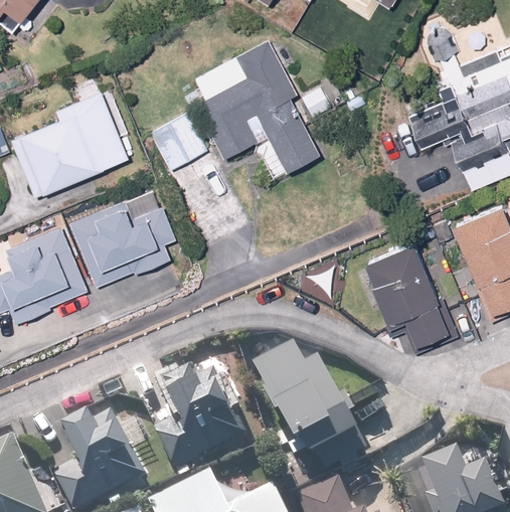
[(0,0),(0,23),(5,17),(18,27),(40,0),(0,0)]
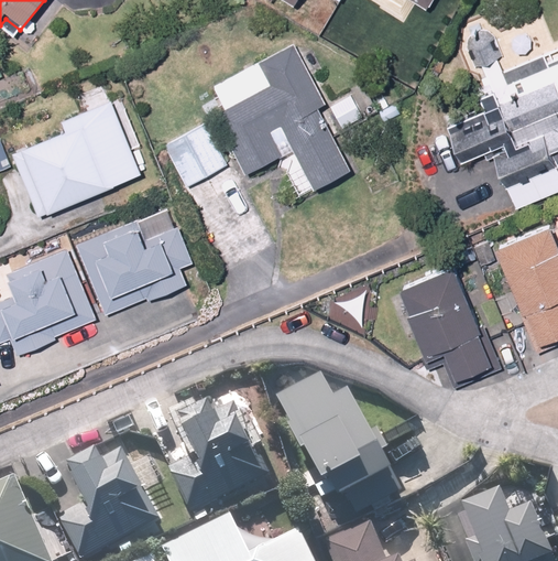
[(266,0),(288,13),(296,0),(339,0),(341,1),(342,0),(415,0),(429,9),(434,0),(266,0)]
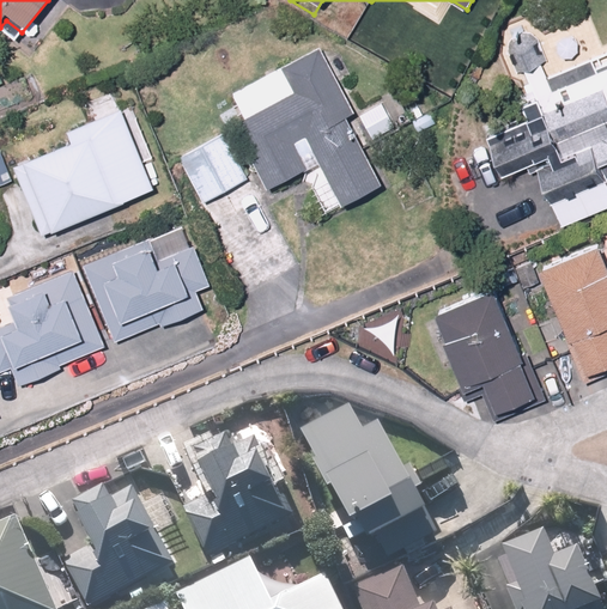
[(536,25),(511,41),(540,115),(484,136),(499,176),(530,164),(557,231),(606,211),(606,65),(600,67),(596,58),(556,74),(536,25)]
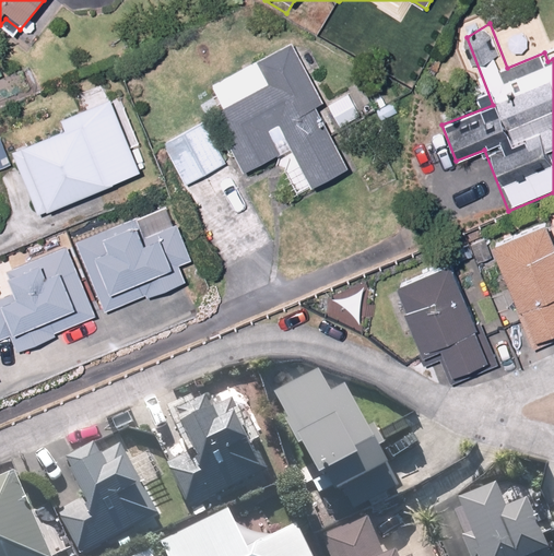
[(290,44),(258,64),(270,84),(213,116),(246,174),(291,149),(313,188),(350,167),(318,110),(325,106),(290,44)]
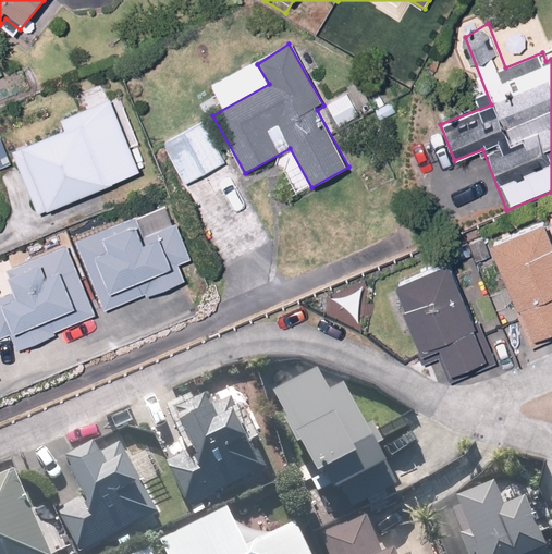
[(62,130),(16,150),(46,214),(138,173),(106,99),(58,120),(62,130)]
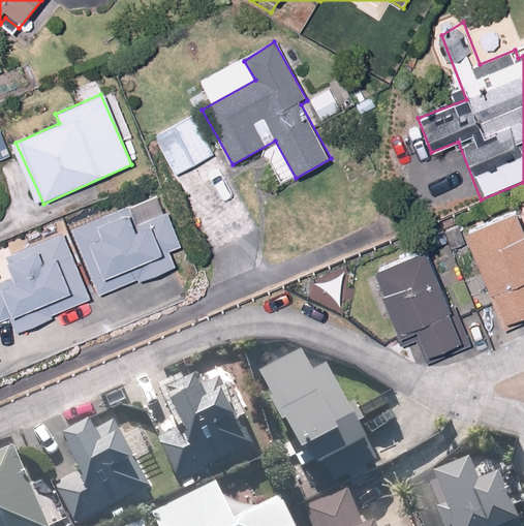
[(191,114),(155,136),(179,174),(215,152),(191,114)]
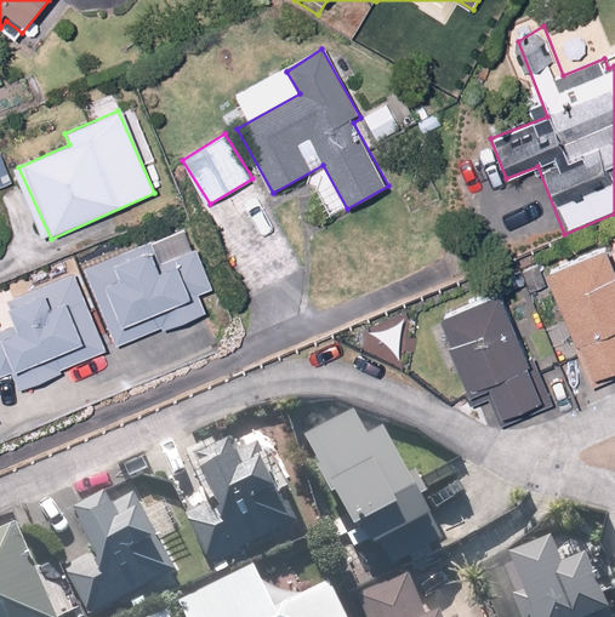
[(153,240),(84,272),(121,348),(168,326),(171,335),(208,318),(198,297),(212,290),(193,247),(164,262),(153,240)]
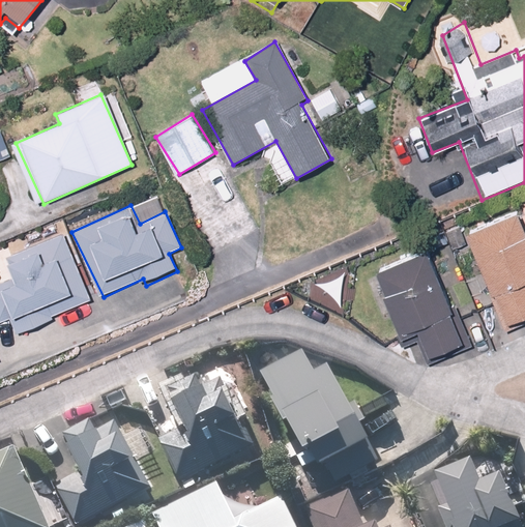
[(463,232),(465,237),(501,328),(524,318),(524,240),(513,211),(463,232)]
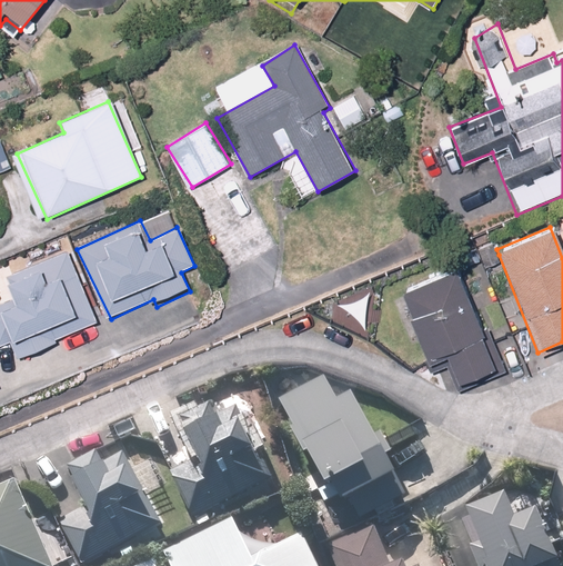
[(10,301),(0,304),(0,345),(10,340),(17,356),(98,323),(68,251),(1,279),(10,301)]
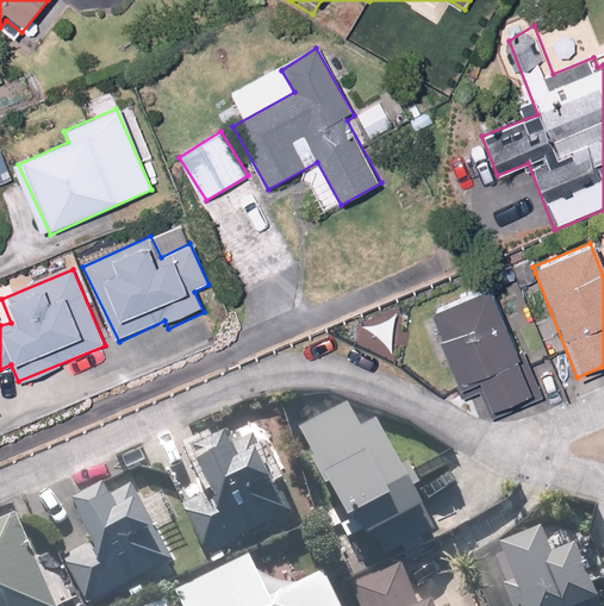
[(428,306),(430,312),(454,388),(478,381),(487,410),(530,395),(494,285),(428,306)]
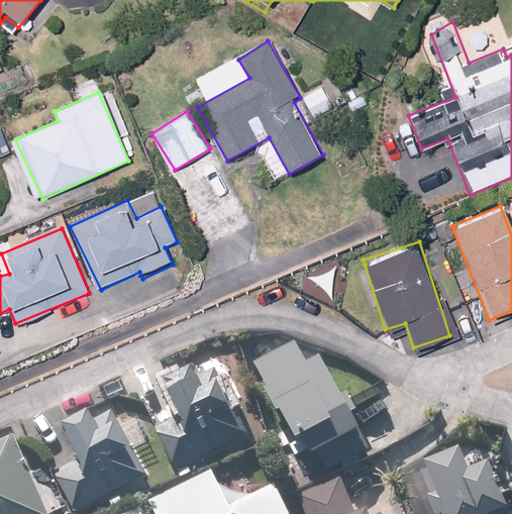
[(297,344),(253,364),(288,449),(297,445),(305,466),(356,437),(316,356),(306,366),(297,344)]
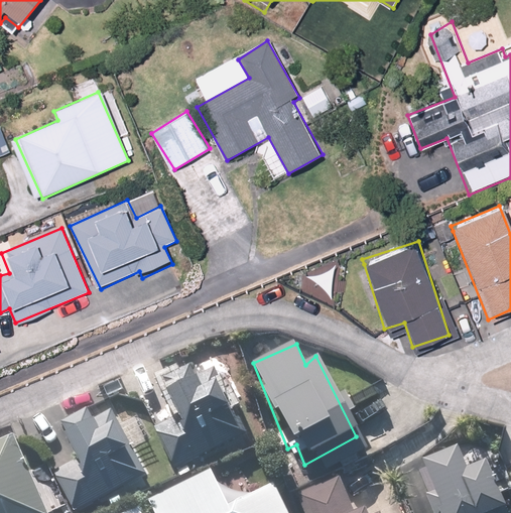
[(194,364),(143,385),(161,419),(153,423),(177,469),(252,428),(221,370),(203,380),(194,364)]
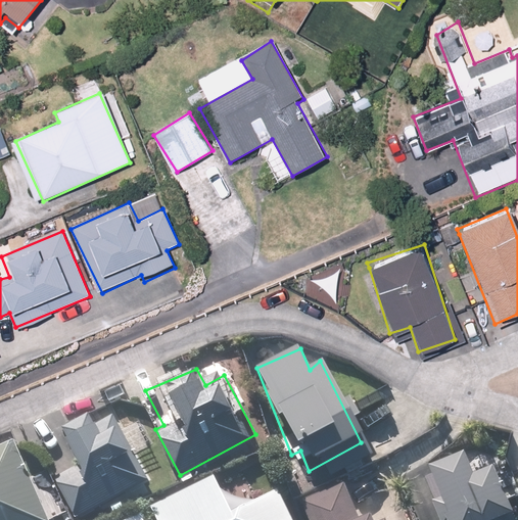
[(94,413),(60,431),(76,469),(56,477),(74,519),(85,519),(160,488),(144,452),(125,460),(116,439),(126,435),(116,414),(98,422),(94,413)]
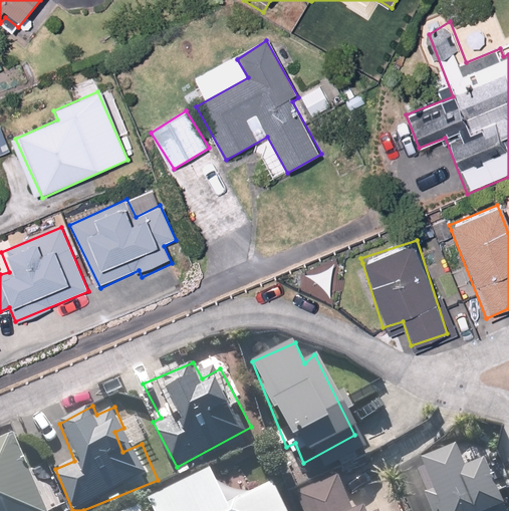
[(44,510),(14,434),(0,439),(0,510),(44,510)]
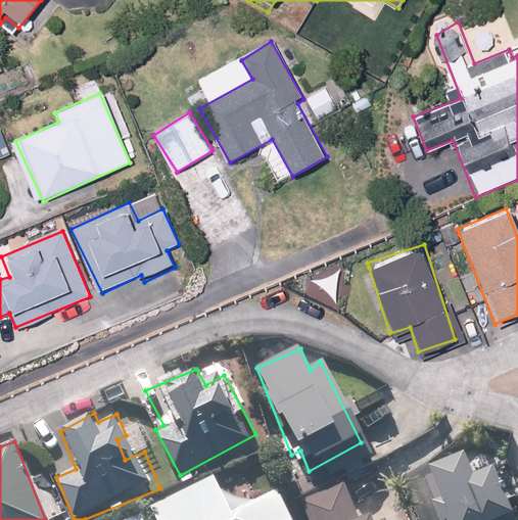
[(517,477),(514,469),(505,447),(489,454),(497,471),(472,480),(462,456),(421,473),(440,519),(517,519),(517,514),(511,499),(517,495),(517,477)]
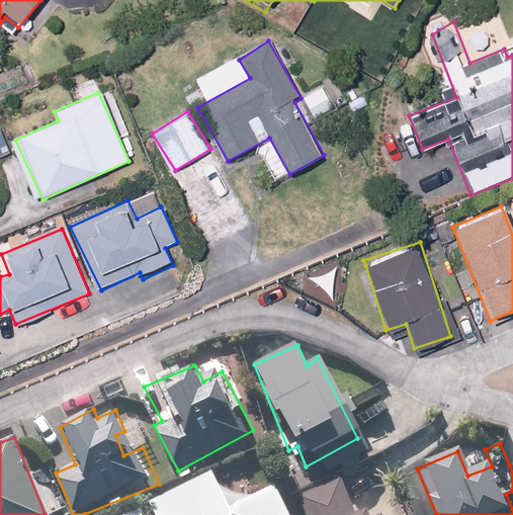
[(285,514),(274,489),(253,500),(220,487),(216,477),(121,514),(285,514)]
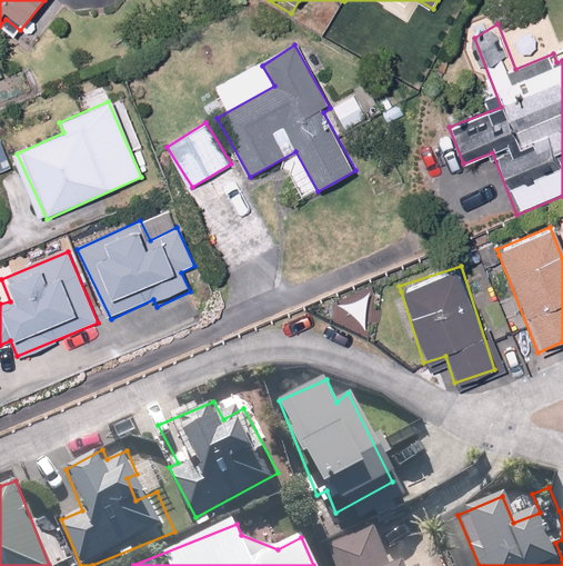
[(416,565),(414,565),(405,565),(404,562),(393,565),(390,565),(375,528),(327,548),(333,565),(416,565)]
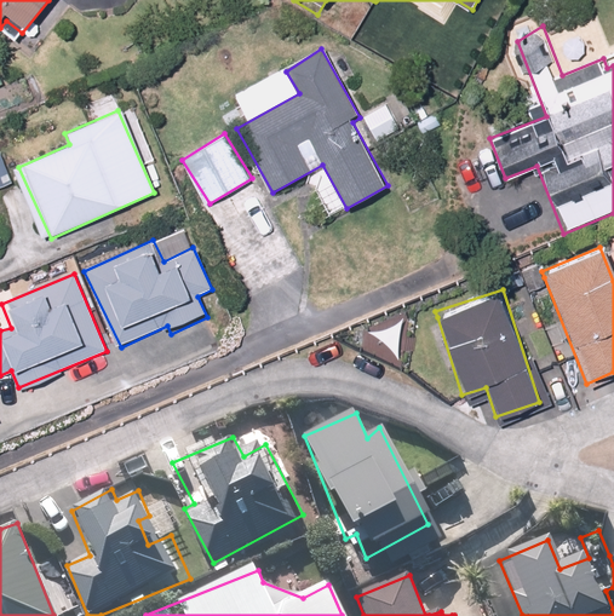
All buildings are outlined.
